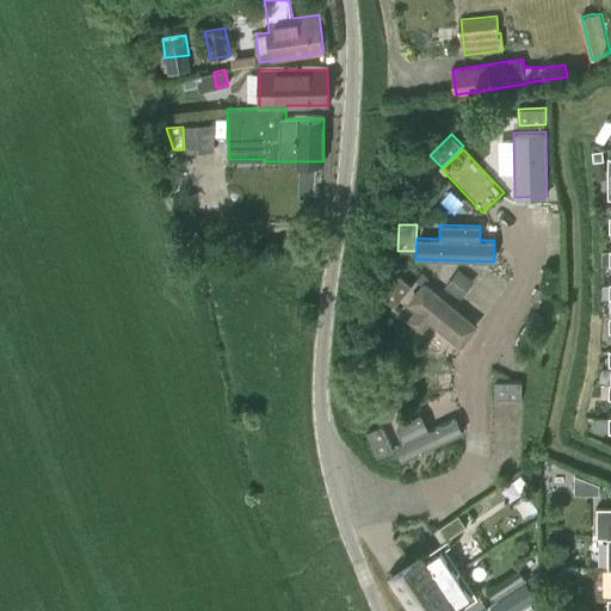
[(457,269),(444,287),(461,298),(474,281),(457,269)]
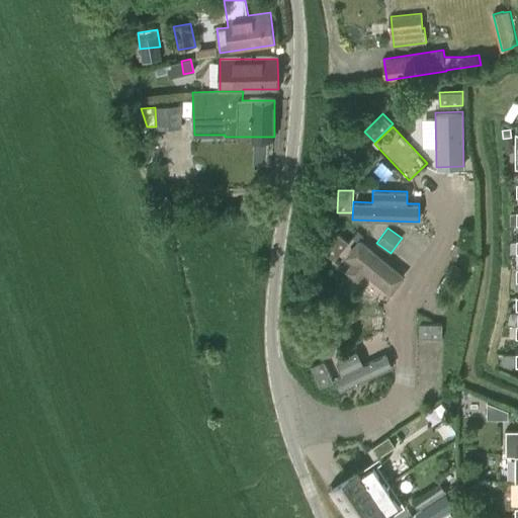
[(350,242),(339,233),(325,251),(335,259),(350,242)]
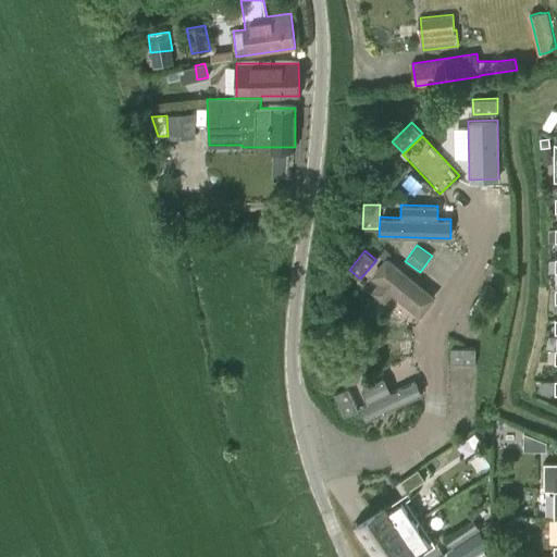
[(435,297),(386,257),(370,275),(379,282),(371,291),(385,301),(392,293),(420,316),(435,297)]
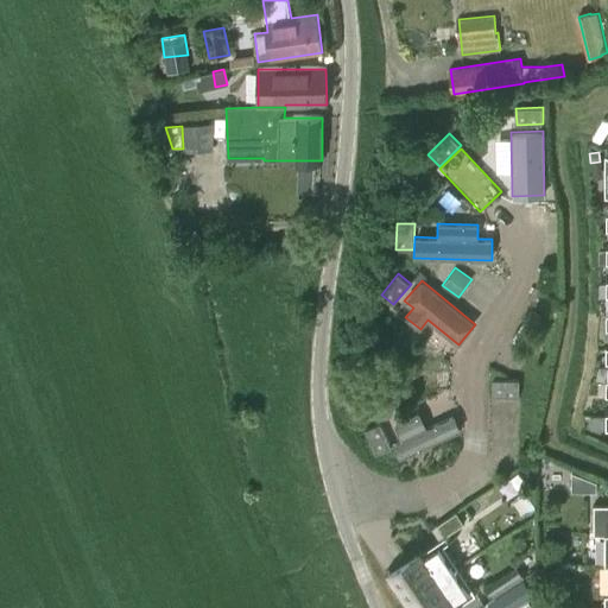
[(450,356),(374,352),(372,385),(448,390),(450,356)]
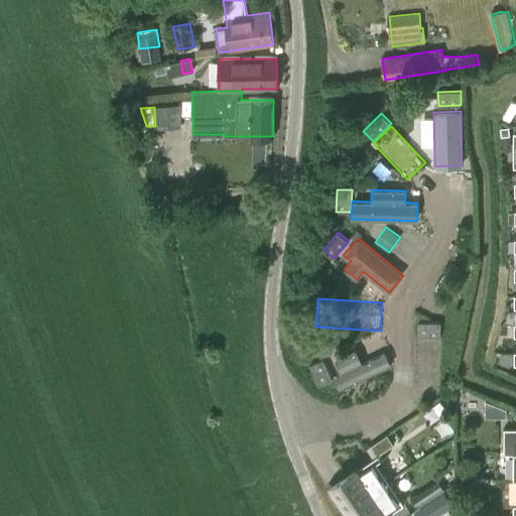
[(441,337),(441,323),(419,321),(418,336),(441,337)]
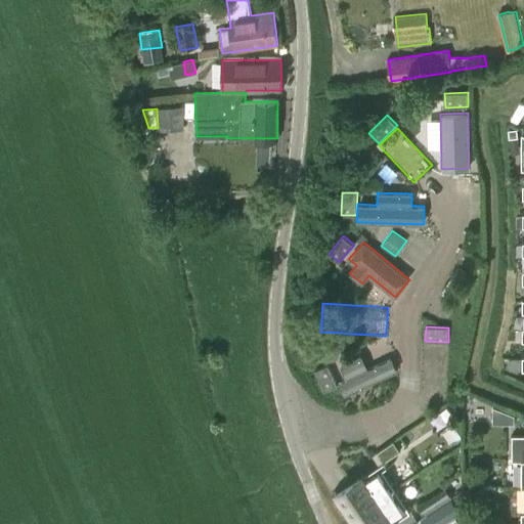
[(322,335),(322,349),(345,349),(346,335),(322,335)]
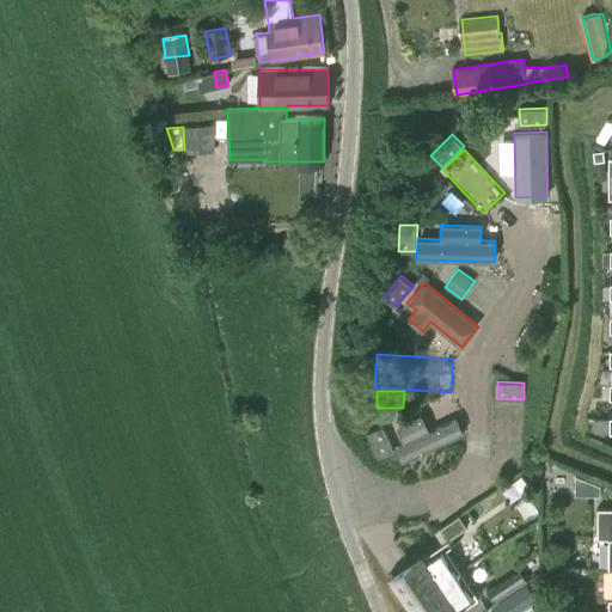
[(395,415),(393,409),(381,409),(381,421),(387,421),(395,415)]
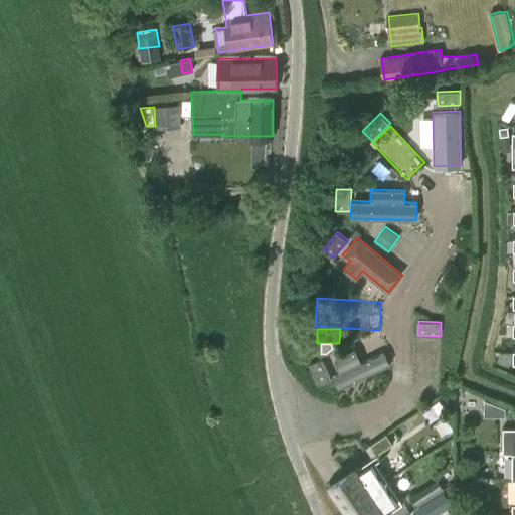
[(389,364),(383,352),(361,363),(354,349),(333,359),(340,373),(332,377),(338,389),(389,364)]
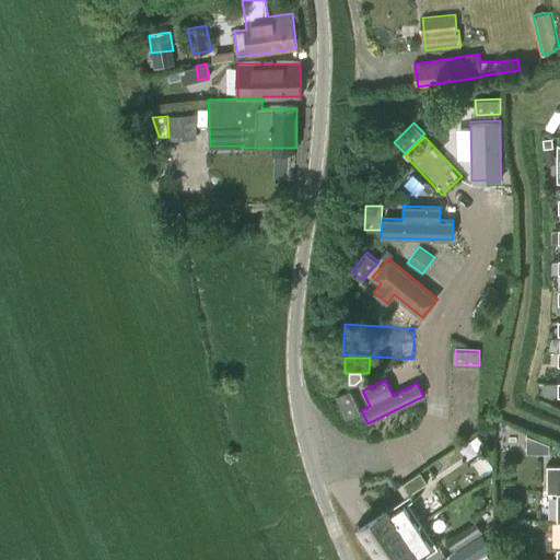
[(544,392),(558,392),(558,382),(544,382),(544,392)]
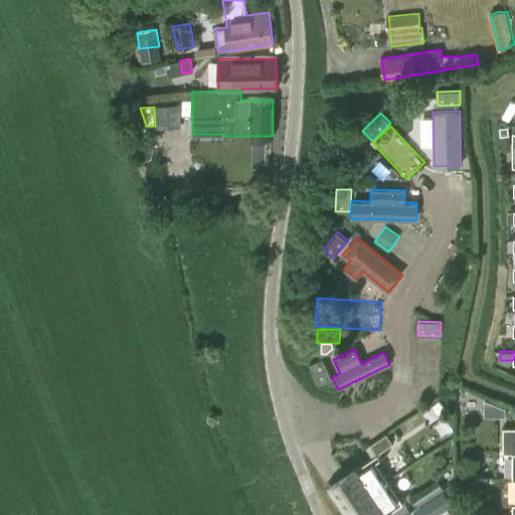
[(331,380),(322,359),(310,365),(319,385),(331,380)]
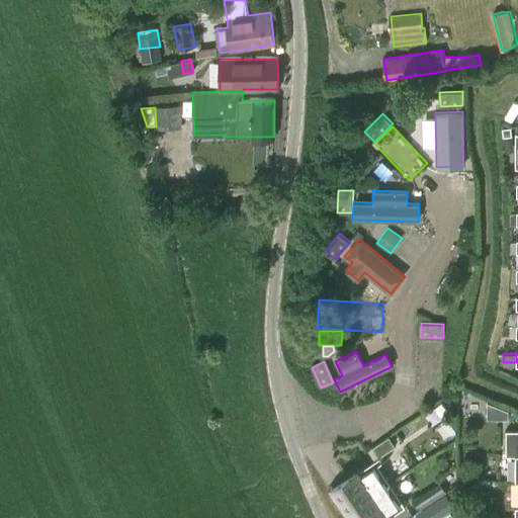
[(508,411),(487,402),(487,419),(508,419),(508,411)]
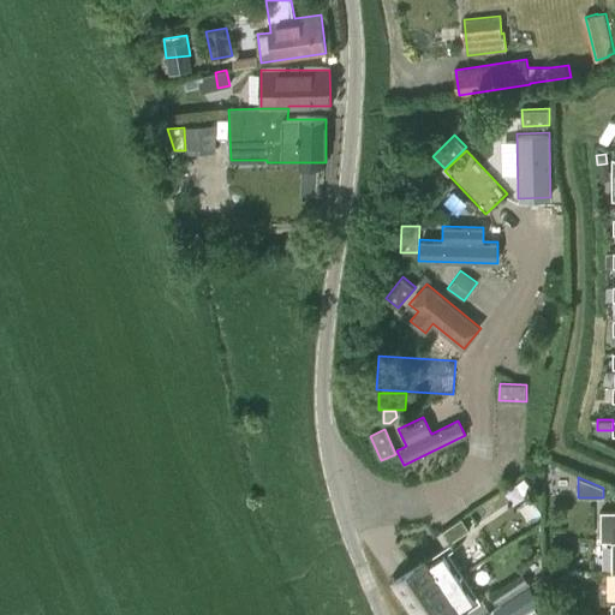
[(614,511),(601,511),(599,541),(611,541),(611,572),(614,571),(614,511)]
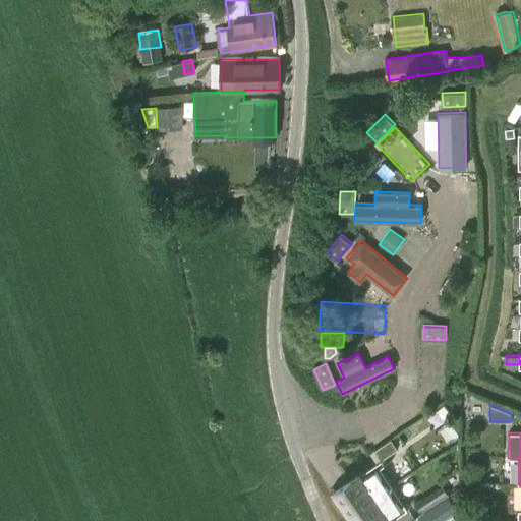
[(391,439),(374,450),(381,460),(398,449),(391,439)]
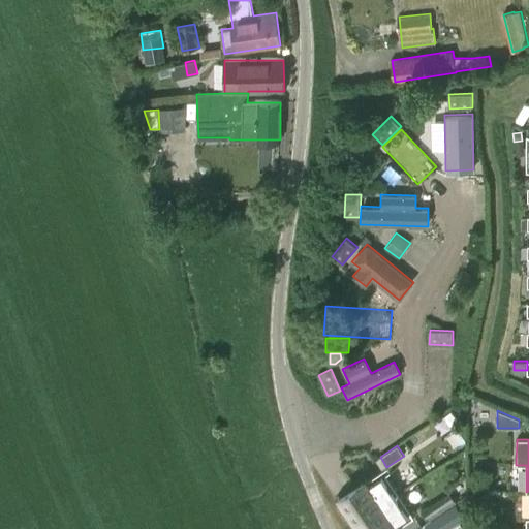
[(382,469),(338,499),(353,523),(398,493),(382,469)]
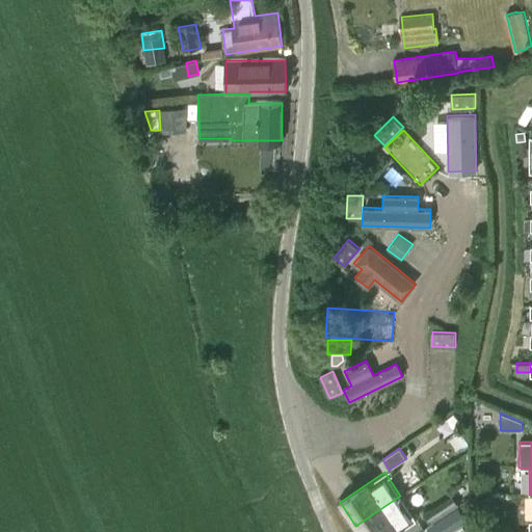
[(396,531),(416,519),(400,496),(355,526),(360,531),(396,531)]
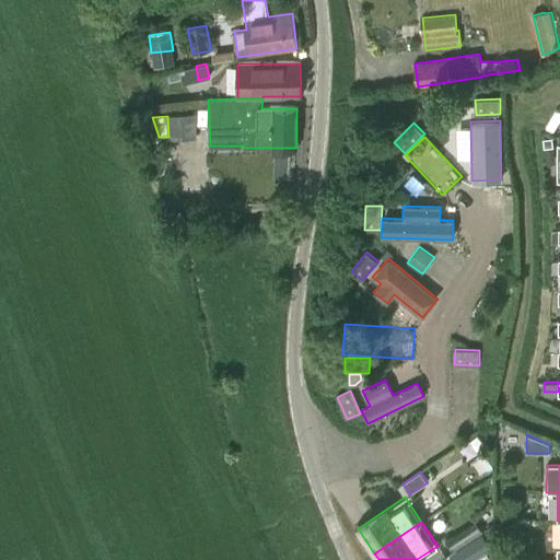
[(476,522),(462,532),(469,541),(482,533),(476,522)]
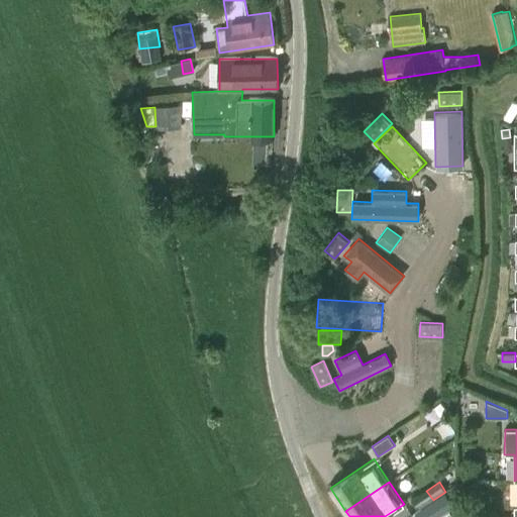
[(415,512),(416,513),(418,516),(431,516),(452,502),(446,492),(445,492),(433,500),(419,509),(415,512)]
